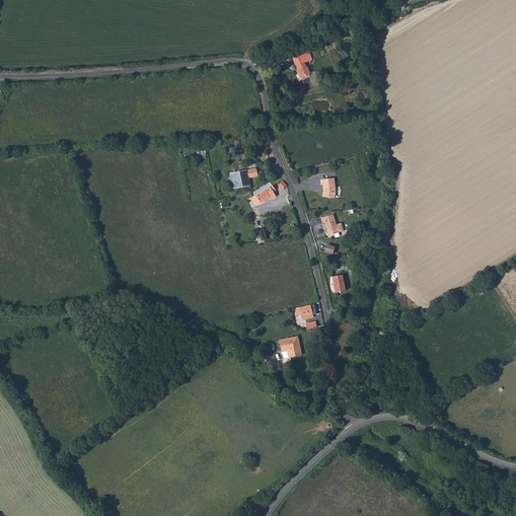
[(309,49),(294,56),(300,69),(298,70),(300,76),(302,75),(305,80),(313,77),(310,72),(311,71),(305,60),(304,58),(311,55),(309,49)]
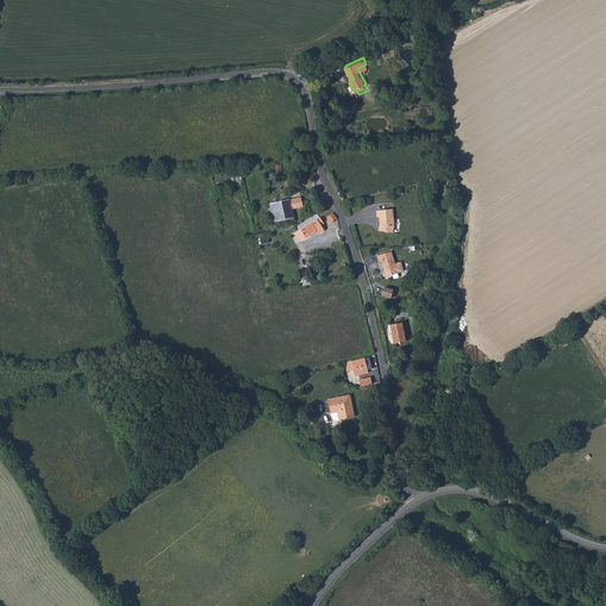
[(291,199),(269,200),(269,219),(280,219),(279,210),(291,210),(291,208),(291,199)]
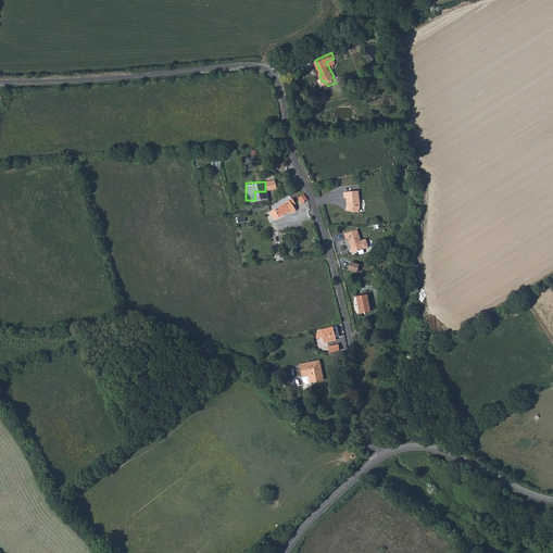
[(274,181),(265,181),(265,190),(274,189),(274,181)]
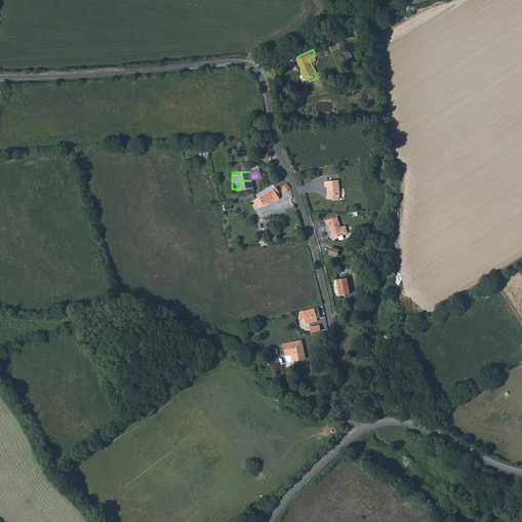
[(337,181),(324,182),(324,187),(326,187),(327,195),(326,195),(326,199),(337,200),(338,192),(337,181)]
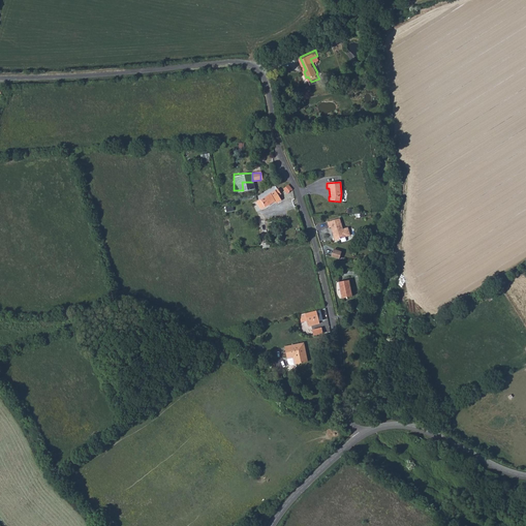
[(269,184),(255,193),(257,196),(271,188),(269,184)]
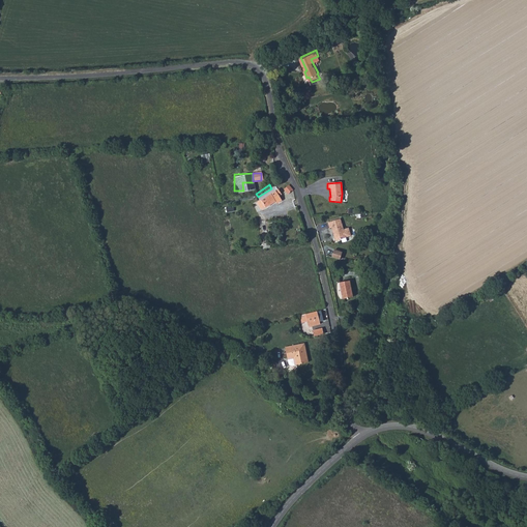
[(293,192),(289,187),(284,192),(286,194),(288,196),(293,192)]
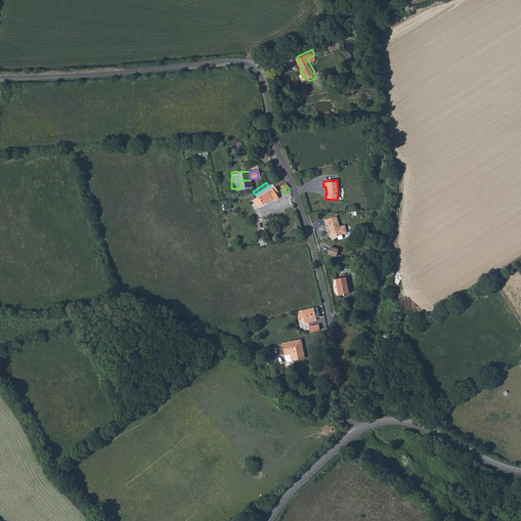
[(274,187),(253,201),(257,208),(269,200),(271,201),(276,198),(273,193),(277,191),(274,187)]
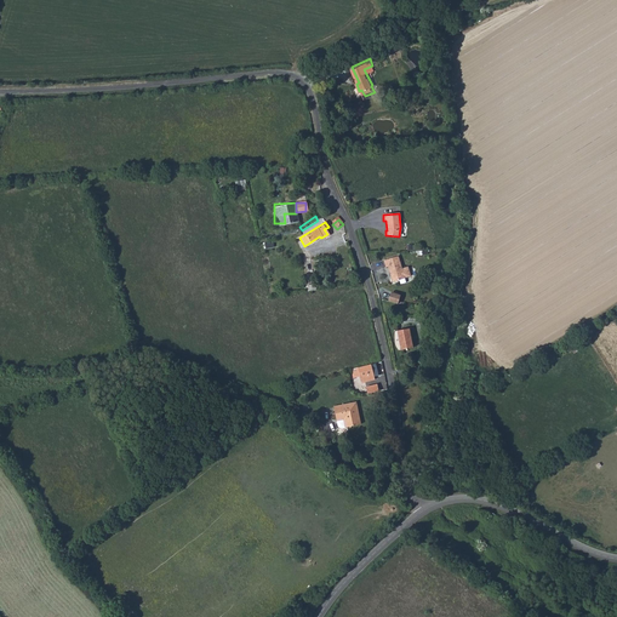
[(337,229),(335,227),(330,232),(336,238),(340,233),(337,229)]
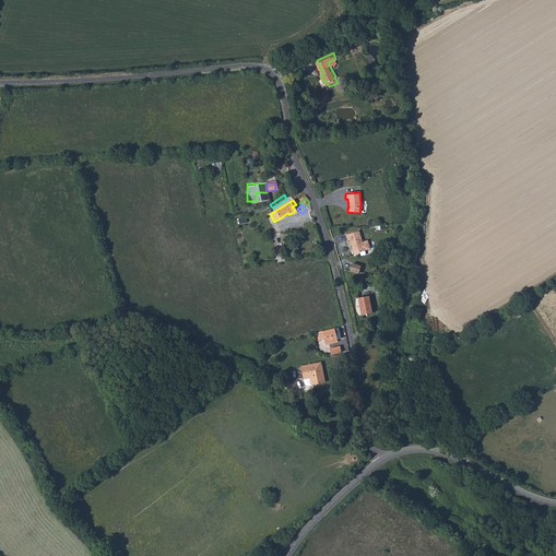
[(357,231),(344,234),(346,239),(347,239),(352,253),(363,250),(361,241),(357,231)]
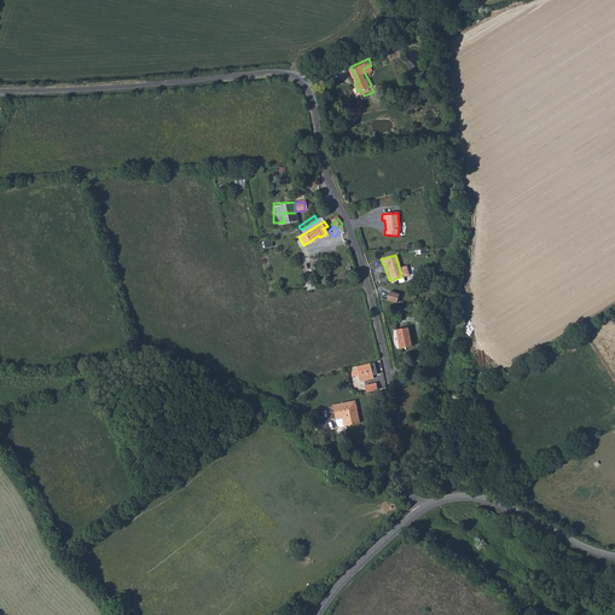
[(395,299),(398,290),(387,288),(386,296),(395,299)]
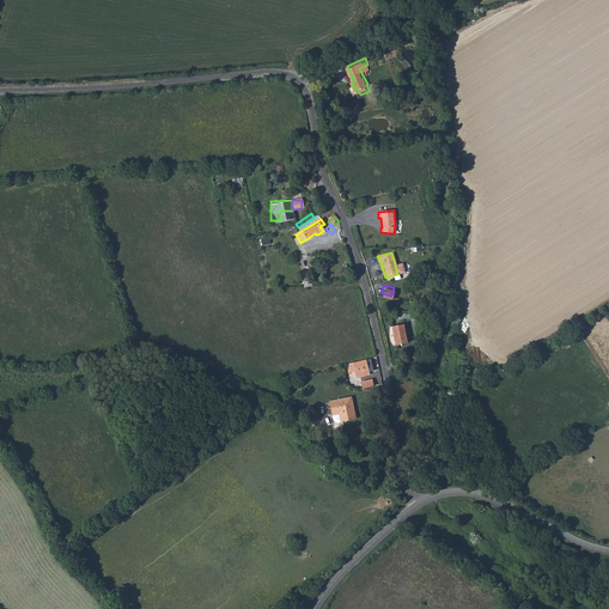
[(402,321),(390,323),(394,343),(406,341),(402,321)]
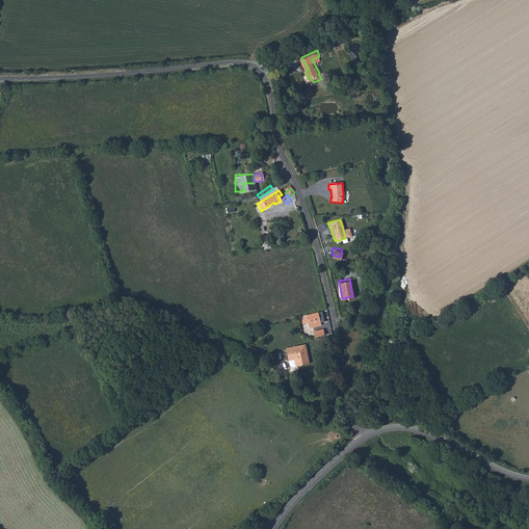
[(320,310),(308,311),(309,324),(320,323),(320,310)]
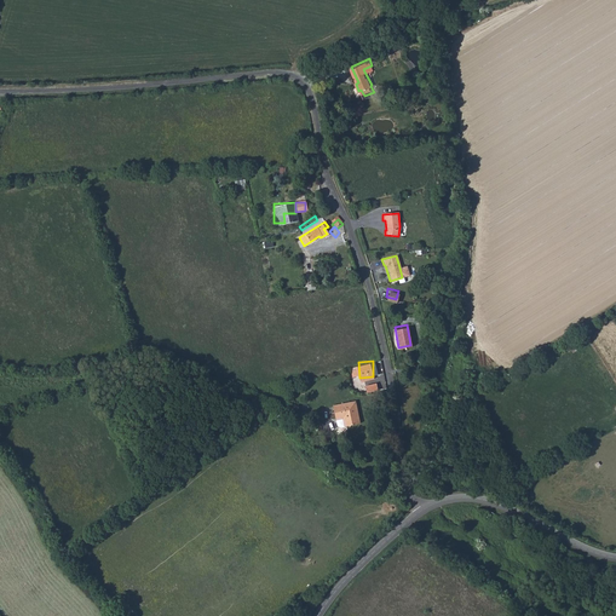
[(358,403),(335,404),(337,419),(344,419),(345,426),(361,425),(358,403)]
